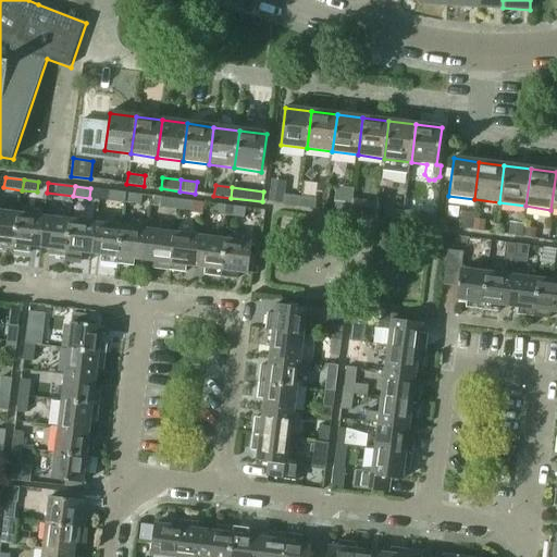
[(124,202),(125,193),(109,190),(108,201),(124,202)]
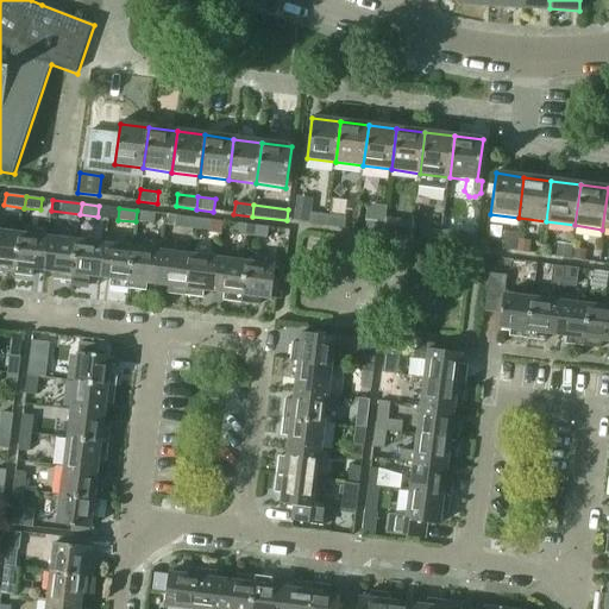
[(156,213),(137,211),(136,221),(155,224),(156,213)]
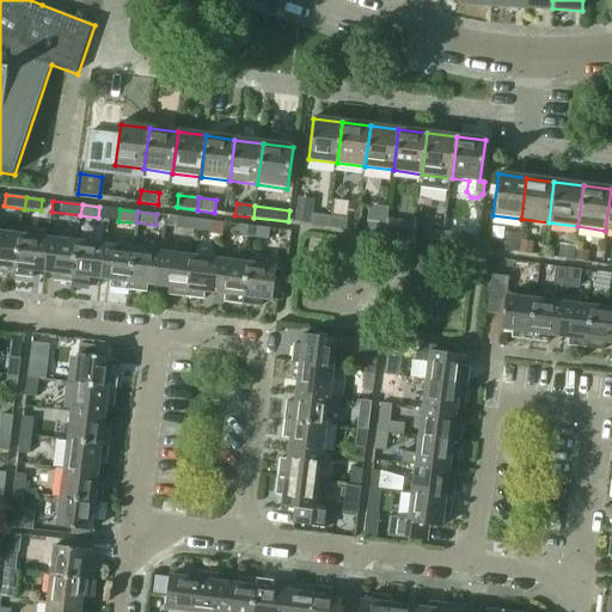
[(330,218),(310,215),(293,213),(292,222),(308,225),(308,226),(329,228),(330,218)]
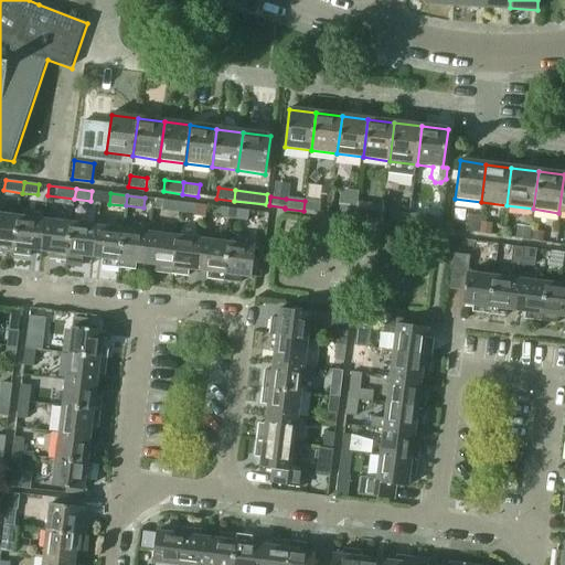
[(180,213),(181,202),(163,200),(162,211),(171,212),(170,224),(177,224),(178,213),(180,213)]
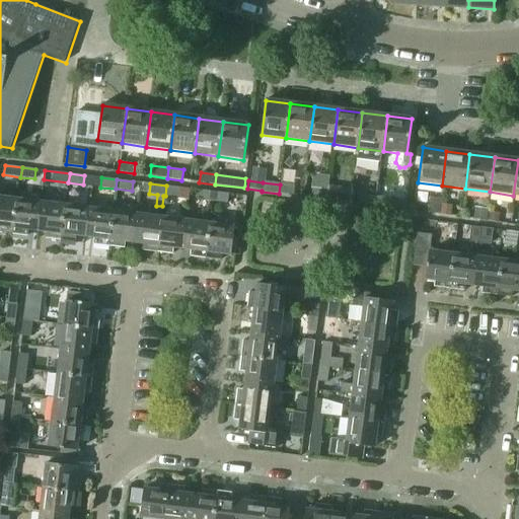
[(293,187),(280,184),(279,194),(292,196),(293,187)]
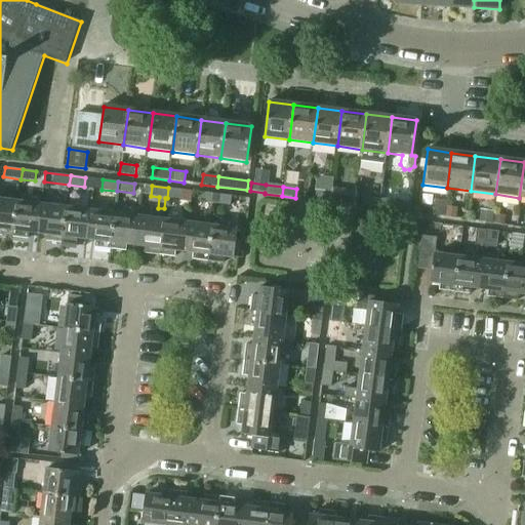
[(183,189),(168,188),(167,198),(182,199),(183,189)]
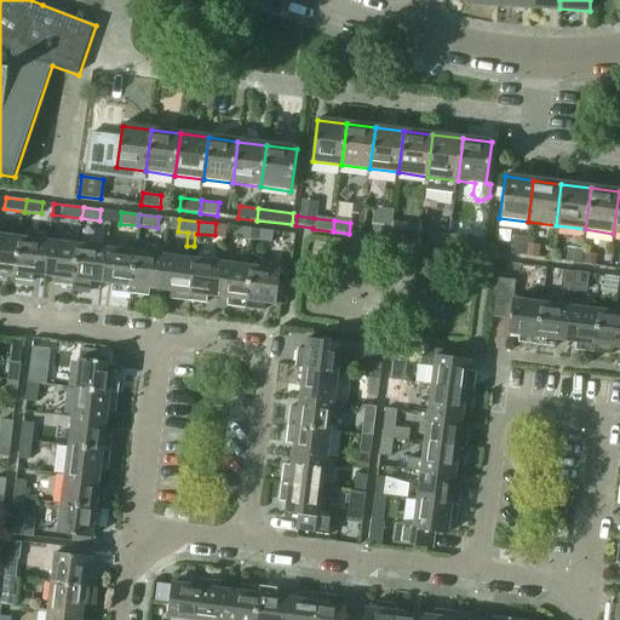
[(391,228),(390,239),(407,241),(419,242),(420,231),(408,230),(408,224),(392,222),(391,228)]
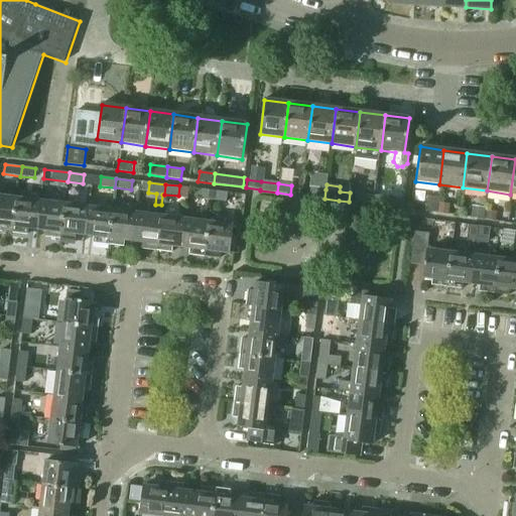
[(325,199),(326,189),(308,187),(307,197),(325,199)]
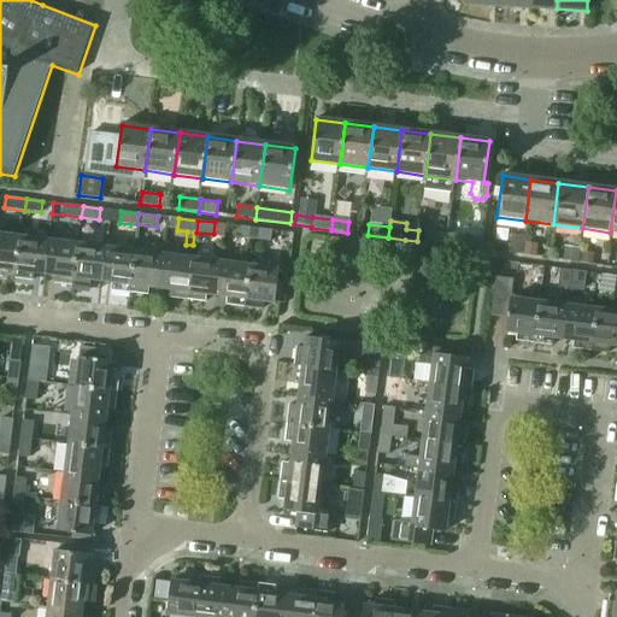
[(253,240),(254,228),(235,225),(234,238),(253,240)]
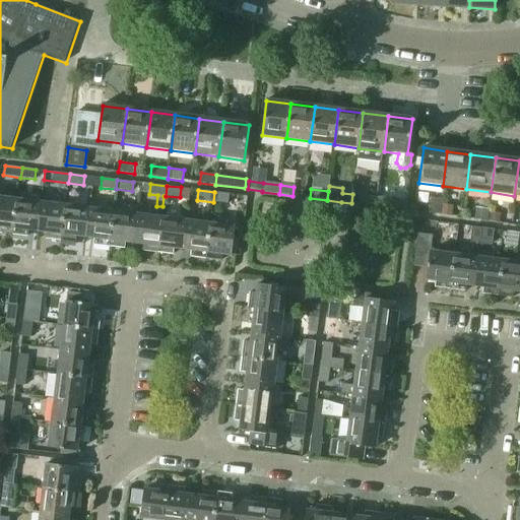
[(230,194),(214,192),(213,202),(229,203),(230,194)]
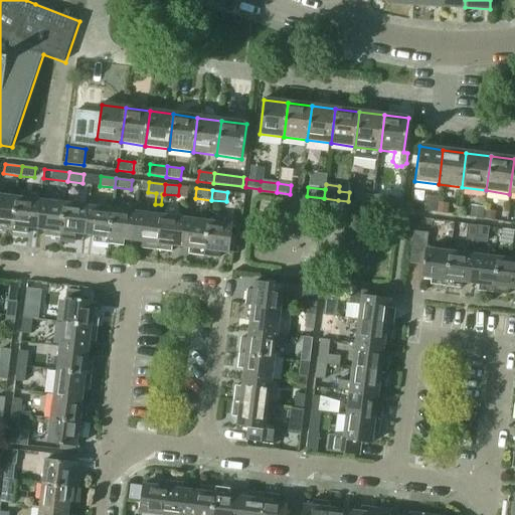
[(355,202),(373,204),(374,195),(356,193),(355,202)]
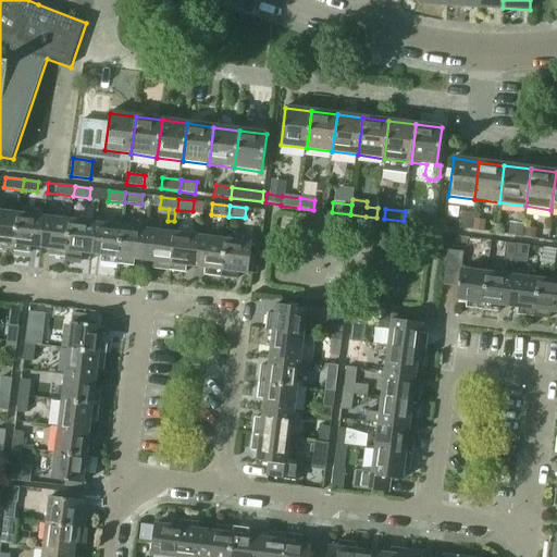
[(0,249),(14,251),(20,213),(0,210),(0,249)]
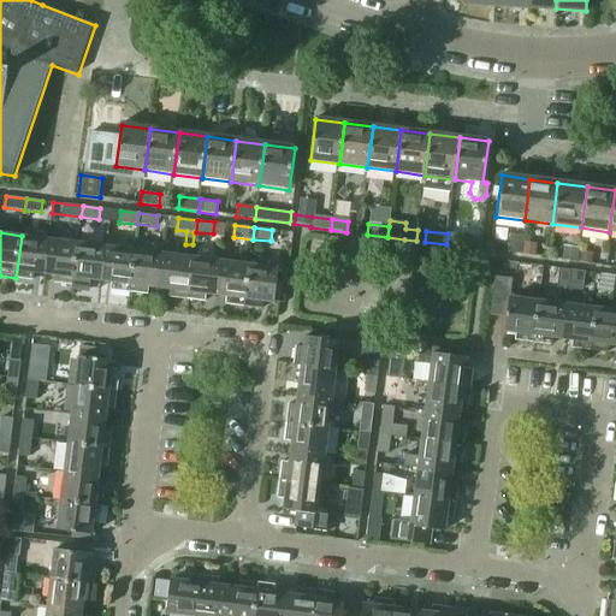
[(448,234),(446,244),(479,249),(480,237),(448,234)]
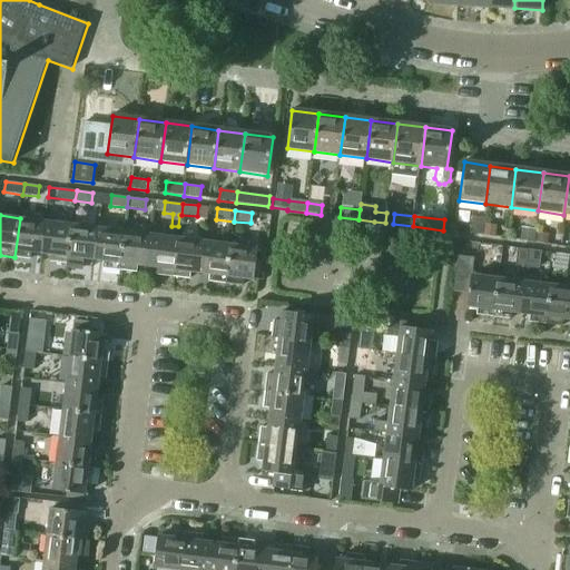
[(469,234),(482,235),(484,217),(471,216),(469,234)]
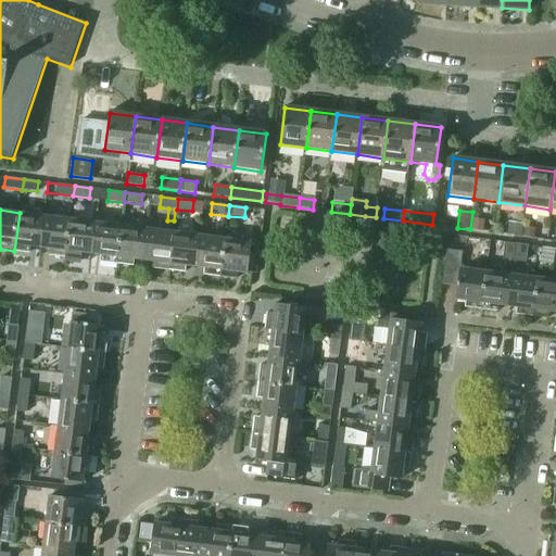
[(32,247),(40,248),(43,216),(20,213),(14,251),(30,253),(32,247)]
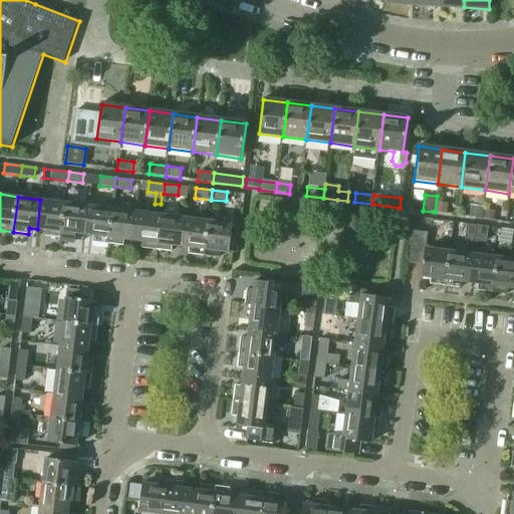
[(45,236),(60,238),(64,203),(40,200),(37,229),(46,230),(45,236)]
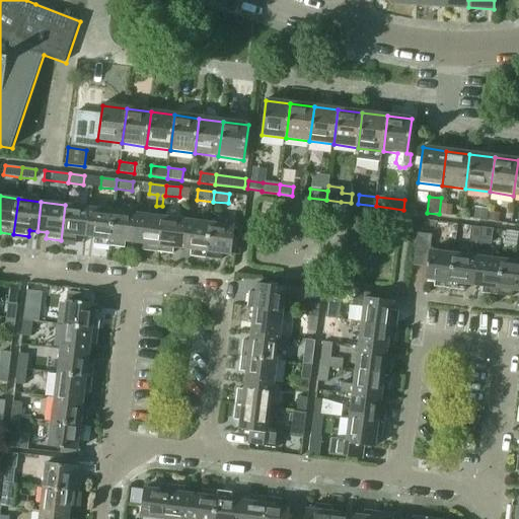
[(441,205),(440,214),(451,216),(452,205),(441,204),(441,205)]
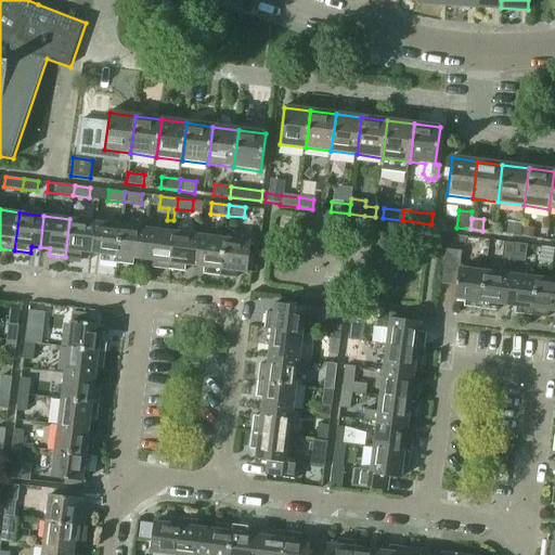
[(82,253),(91,254),(95,223),(69,219),(65,257),(81,259),(82,253)]
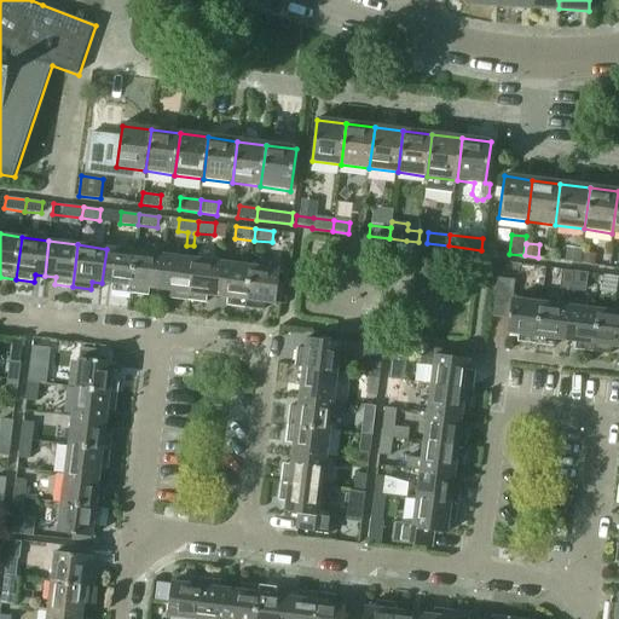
[(566,248),(565,261),(579,264),(580,252),(580,249),(566,248)]
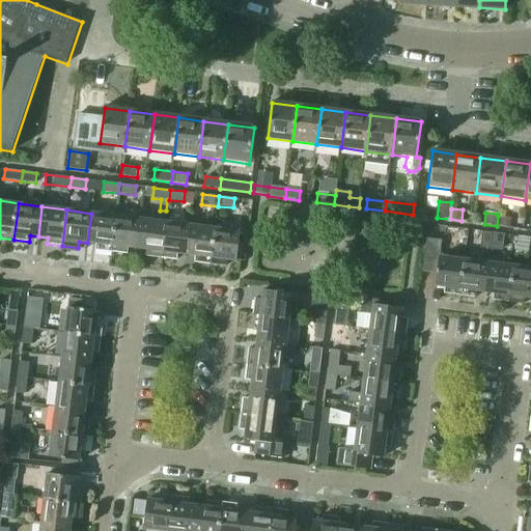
[(96,250),(111,252),(115,217),(91,214),(87,243),(98,244),(96,250)]
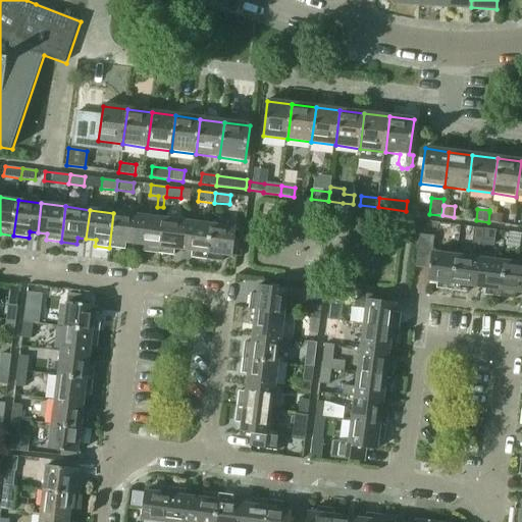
[(492,212),(490,222),(501,224),(503,214),(492,212)]
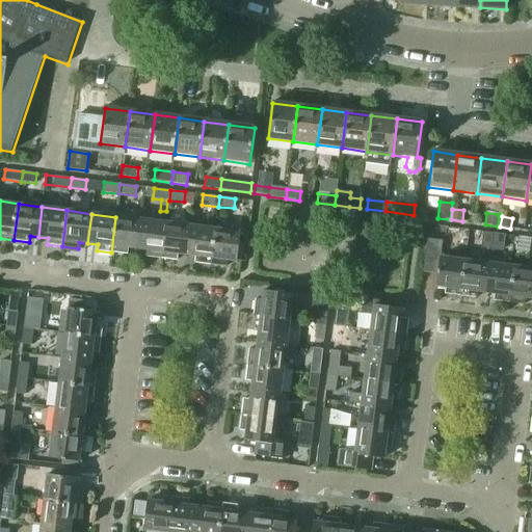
[(129,248),(137,249),(140,220),(115,217),(111,253),(128,255),(129,248)]
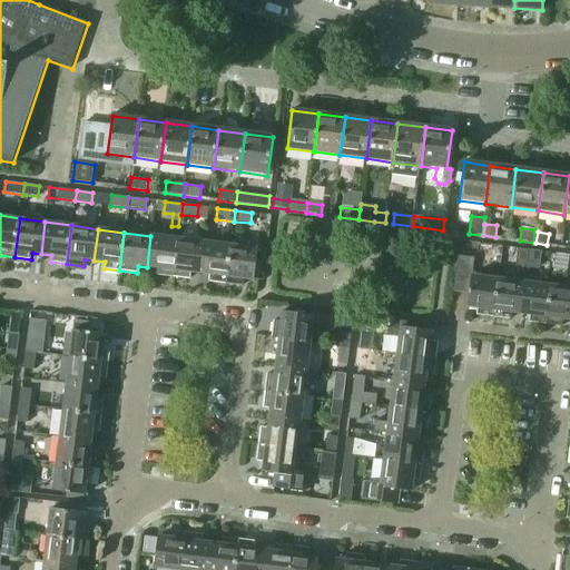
[(157,276),(173,278),(178,239),(150,236),(147,267),(158,268),(157,276)]
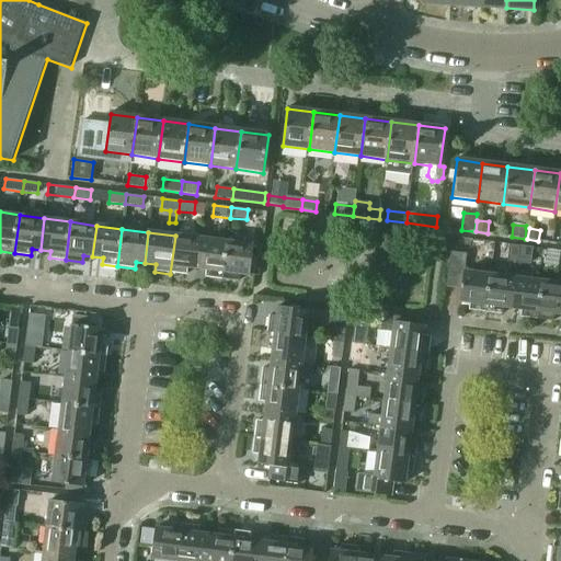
[(189,268),(196,270),(201,239),(175,236),(170,274),(187,276),(189,268)]
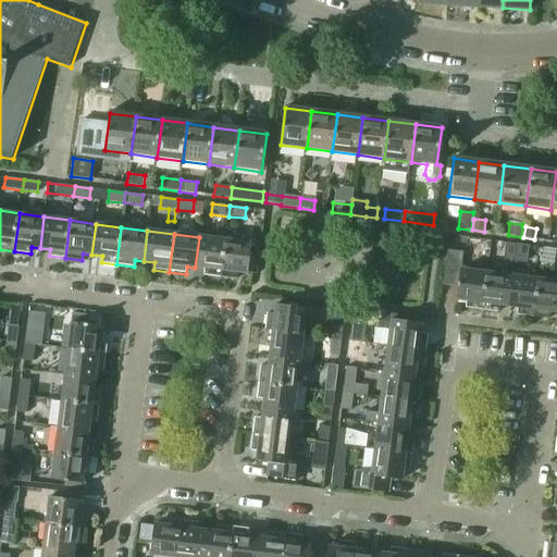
[(205,276),(221,279),(225,240),(199,237),(195,268),(206,269),(205,276)]
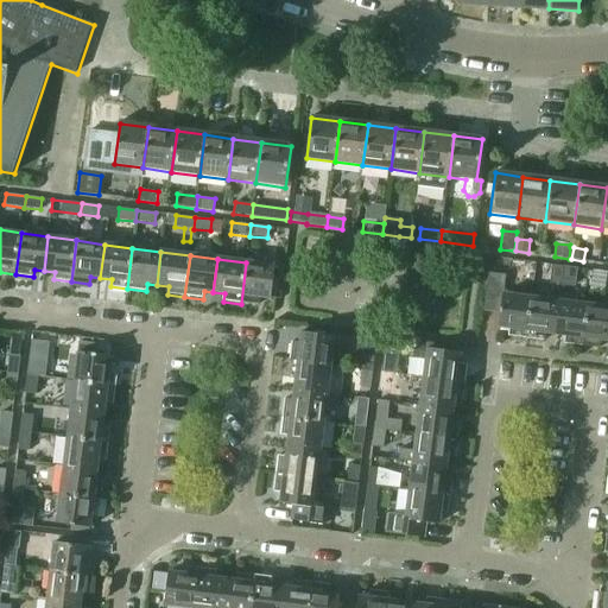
[(274,267),(246,263),(241,304),(260,306),(261,298),(271,299),(274,267)]
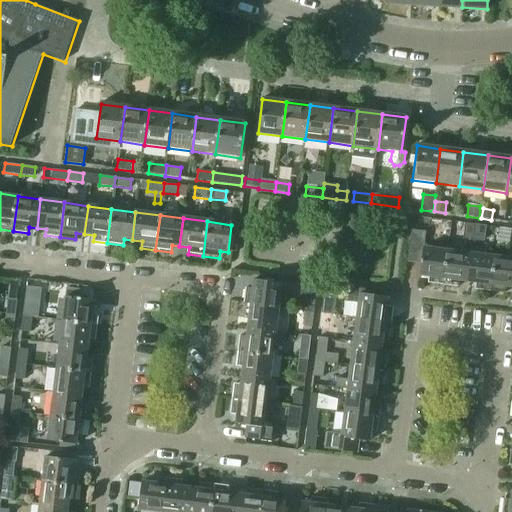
[(464,223),(464,225),(462,239),(472,240),(474,225),(474,224),(464,223)]
